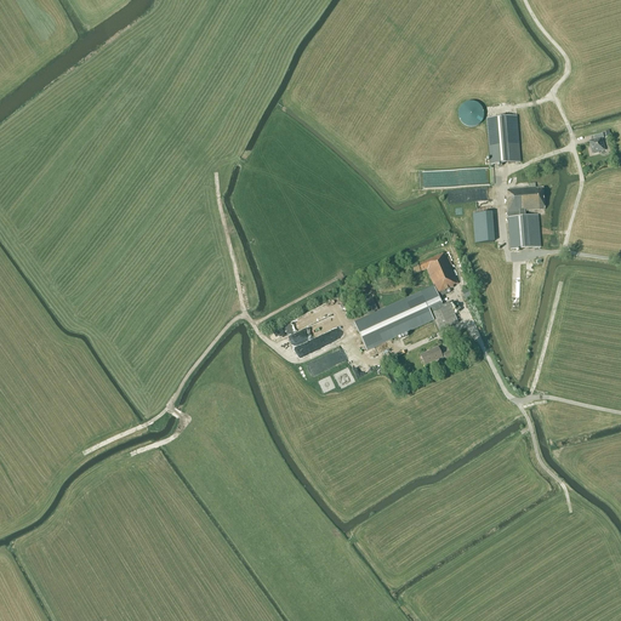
[(468,130),(472,129),(476,127),(478,125),(479,123),(480,119),(480,115),(479,112),(477,109),(474,107),(471,106),(467,106),(463,107),(461,109),(459,112),(457,115),(457,119),(457,123),(460,125),(462,127),(465,129),(468,130)]
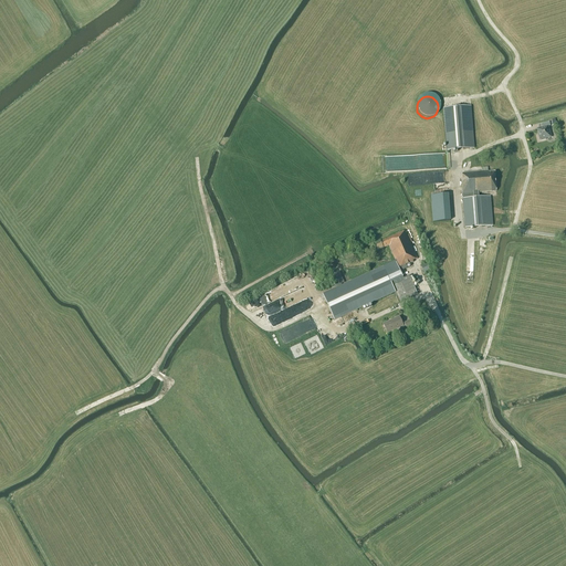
[(447,150),(474,148),(471,106),(443,108),(447,150)]
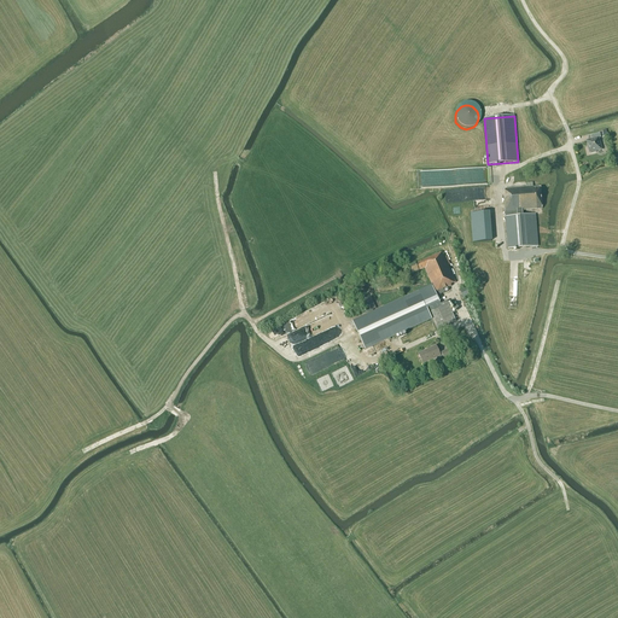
[(595,152),(595,151),(601,150),(598,138),(600,138),(599,133),(590,135),(592,140),(587,141),(589,152),(590,152),(590,153),(595,152)]
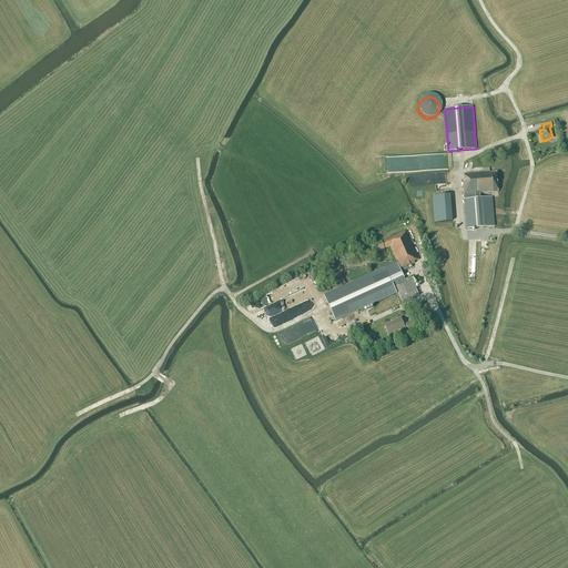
[(387,156),(387,172),(399,172),(401,156),(387,156)]
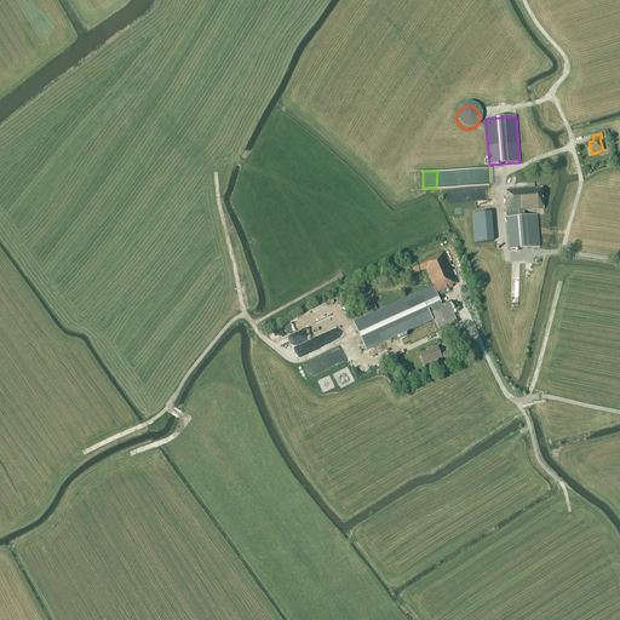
[(534,189),(534,188),(534,184),(528,184),(528,188),(506,189),(506,196),(505,196),(506,211),(505,211),(505,212),(506,212),(509,250),(539,247),(537,216),(524,217),(524,211),(544,210),(543,188),(534,189)]
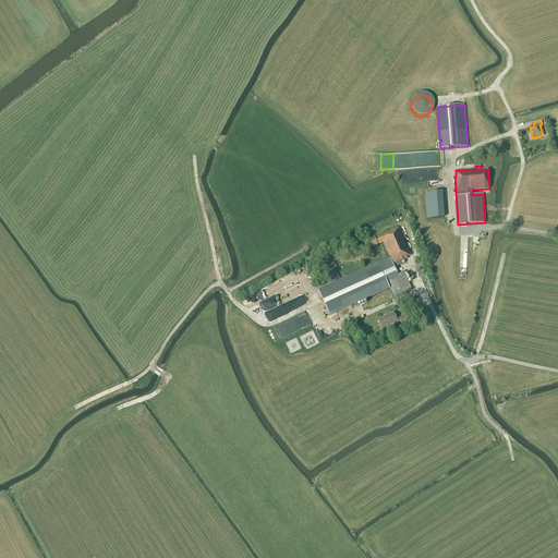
[(444,218),(441,192),(425,193),(427,219),(444,218)]
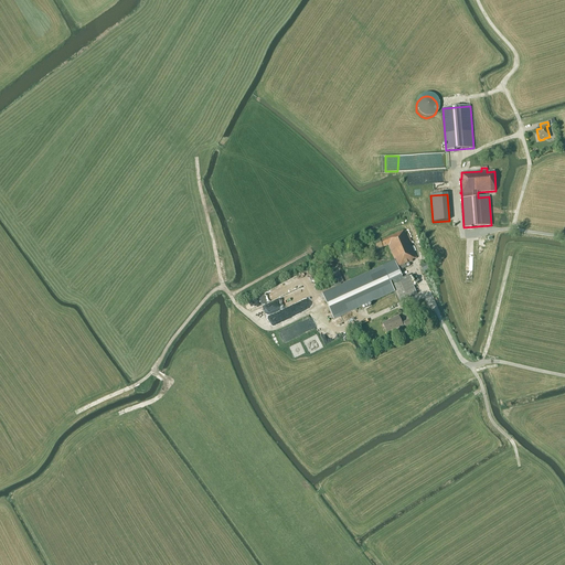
[(406,236),(404,231),(373,245),(375,251),(388,245),(395,260),(383,266),(344,284),(322,294),(333,319),(355,309),(394,291),(386,273),(395,269),(396,274),(402,272),(403,269),(401,266),(412,262),(412,260),(416,258),(409,243),(411,242),(408,235),(406,236)]
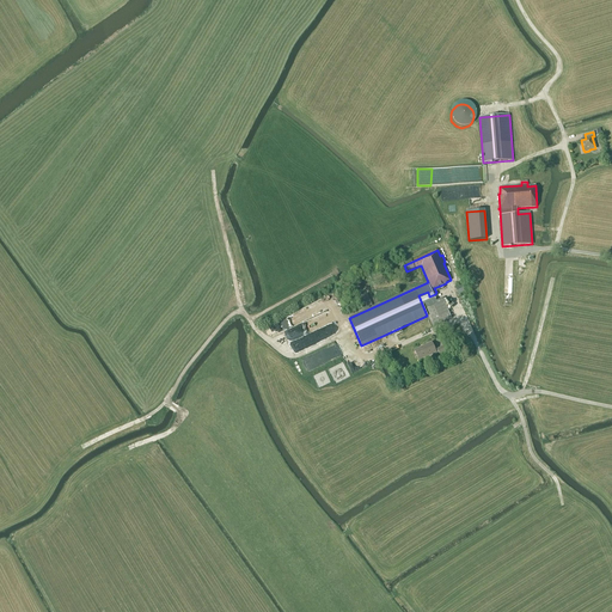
[(362,311),(373,306),(367,294),(357,299),(362,311)]
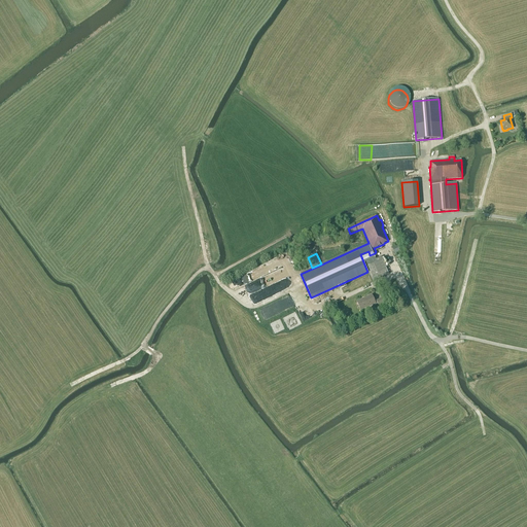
[(389,274),(381,257),(374,260),(373,258),(365,261),(374,281),(389,274)]
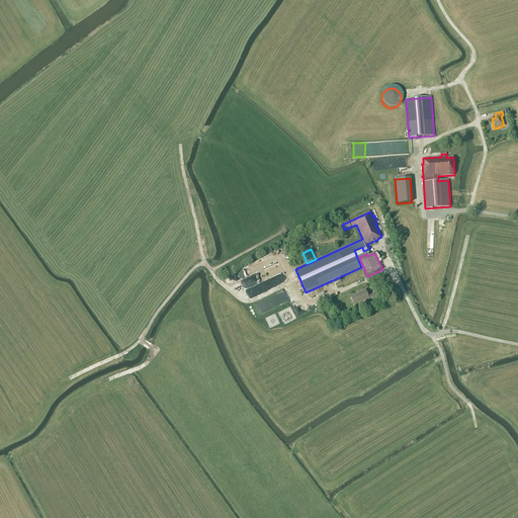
[(354,305),(368,297),(365,290),(351,296),(354,305)]
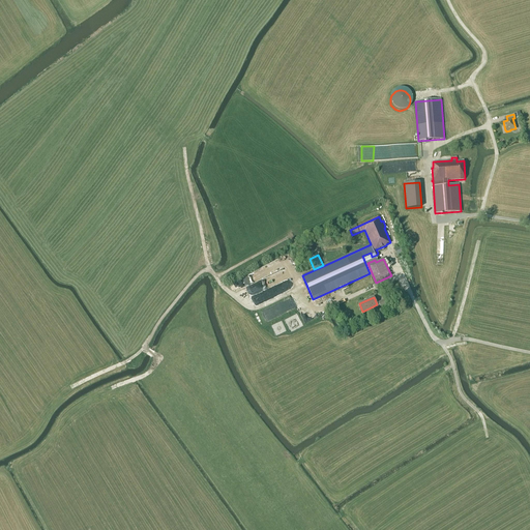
[(381,310),(387,306),(384,300),(378,302),(381,310)]
